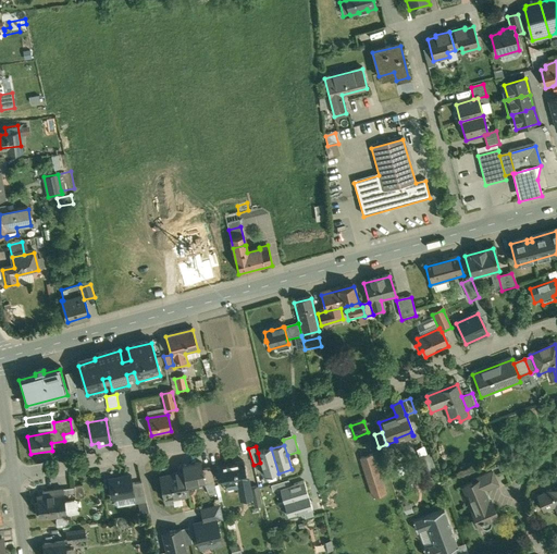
[(271,448),(258,453),(260,463),(264,477),(279,474),(271,448)]
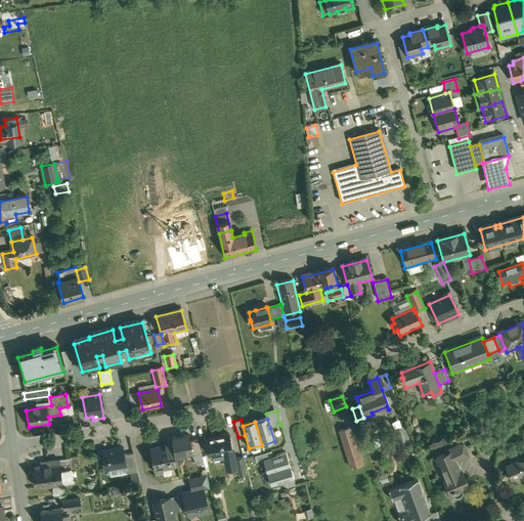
[(362,465),(350,429),(339,432),(350,469),(362,465)]
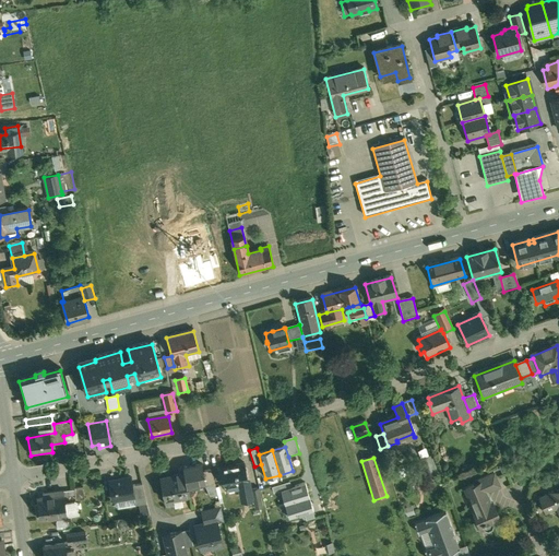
[(244,463),(217,469),(219,478),(222,477),(224,485),(226,484),(228,494),(240,492),(238,484),(247,482),(244,463)]
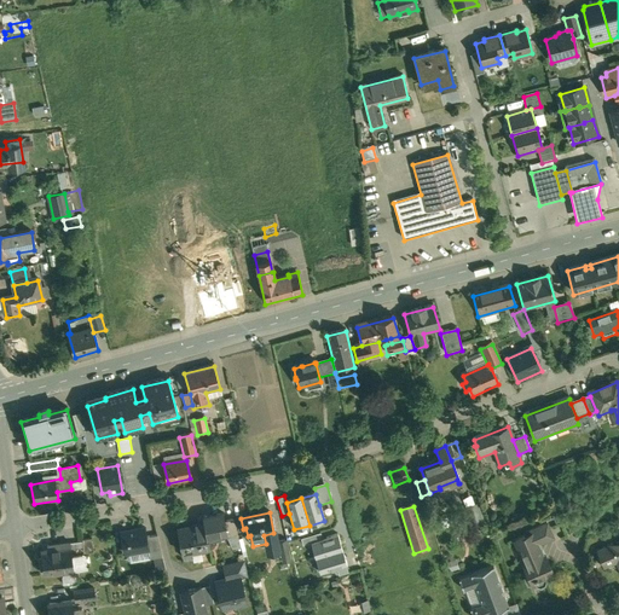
[(223,515),(203,518),(204,527),(190,531),(190,528),(177,531),(181,555),(183,555),(183,560),(192,557),(191,552),(209,550),(207,538),(226,534),(226,533),(225,522),(223,515)]
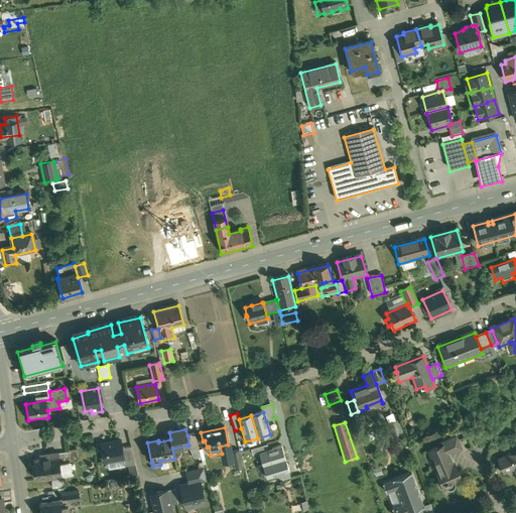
[(195,434),(187,435),(188,444),(188,445),(188,449),(198,446),(195,434)]
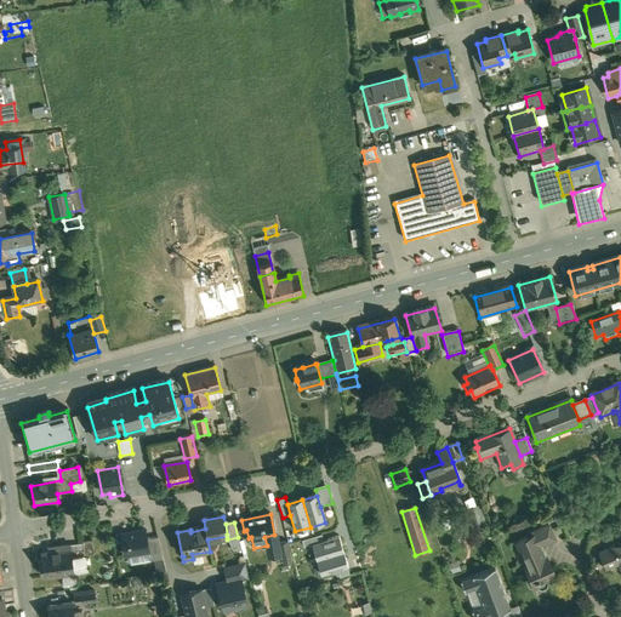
[(554,542),(548,527),(531,535),(534,540),(537,537),(542,548),(554,542)]
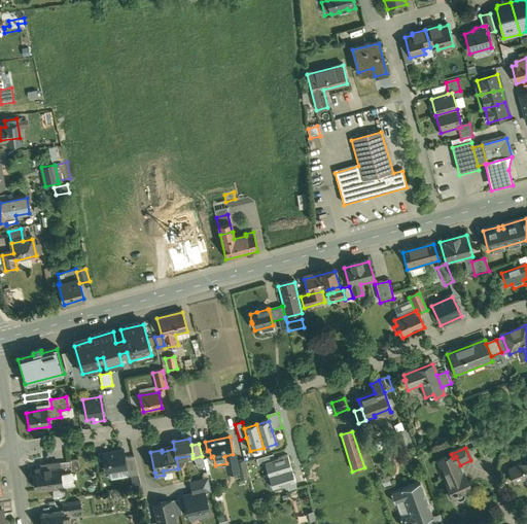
[(124,451),(103,455),(106,473),(126,468),(127,468),(125,459),(124,451)]
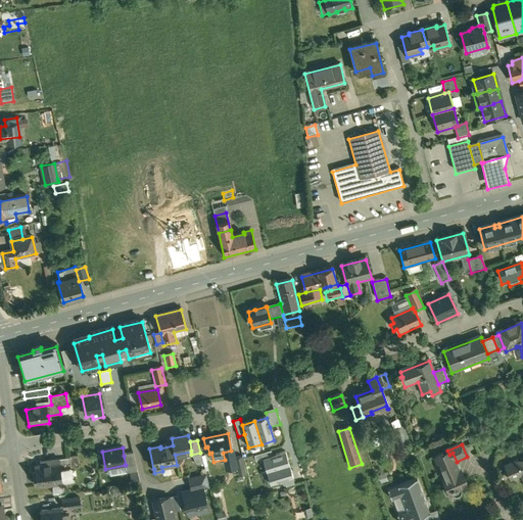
[(226,468),(236,466),(234,459),(233,451),(231,451),(223,453),(225,460),(226,468)]
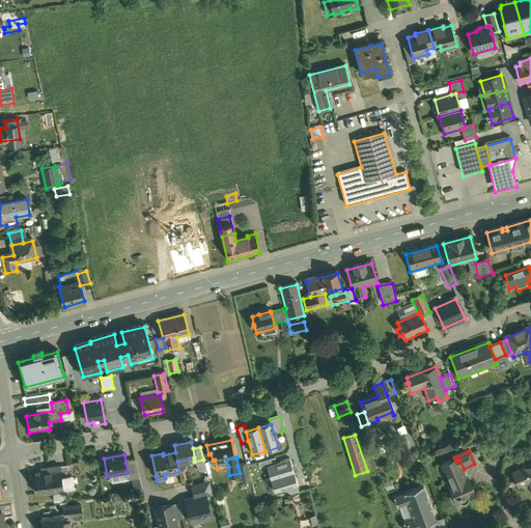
[(275,459),(258,464),(259,469),(267,467),(277,464),(275,459)]
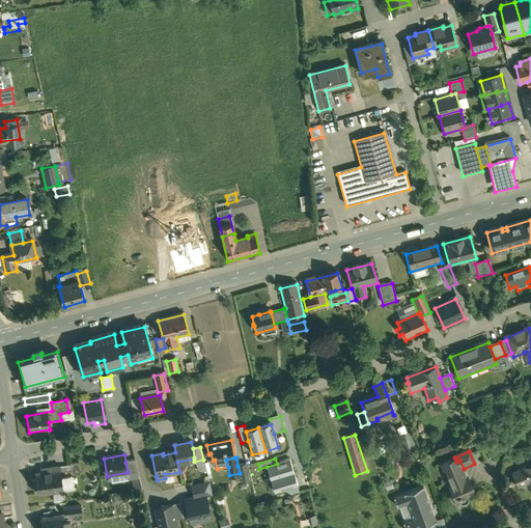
[(466,479),(463,473),(465,472),(464,469),(459,460),(456,462),(451,464),(450,463),(442,466),(450,485),(448,487),(455,503),(458,502),(459,504),(463,505),(467,504),(469,500),(468,498),(475,495),(468,480),(468,479),(467,479),(466,479)]
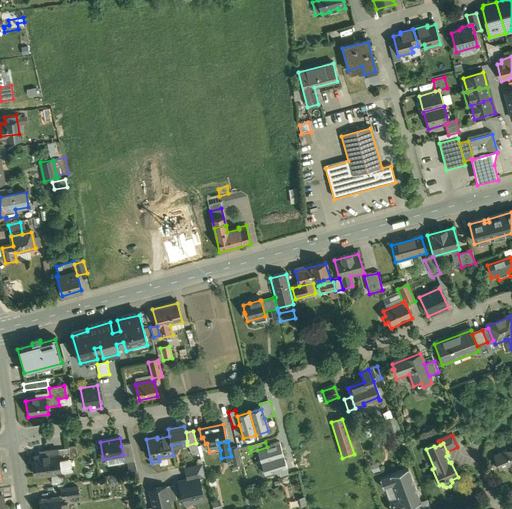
[(130,444),(121,446),(123,455),(122,455),(124,463),(134,461),(130,444)]
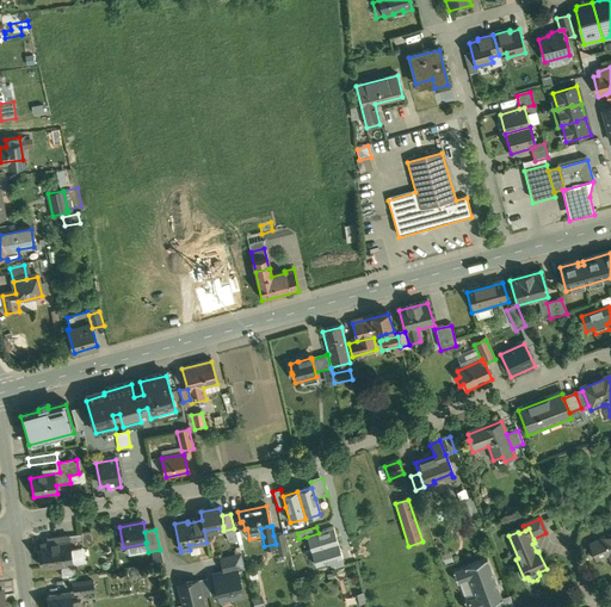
[(319,533),(307,537),(312,552),(338,544),(333,530),(319,533)]
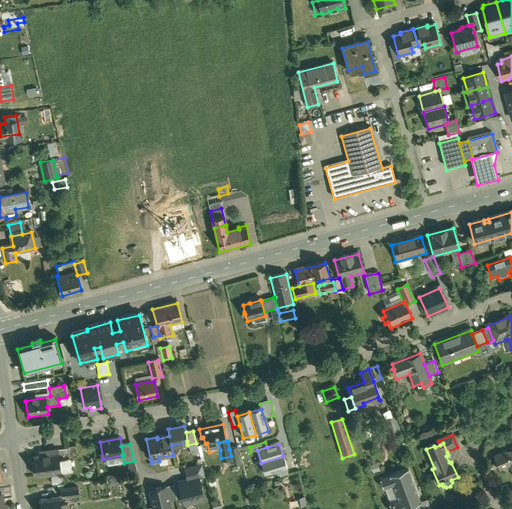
[(76,447),(67,448),(69,460),(77,459),(76,447)]
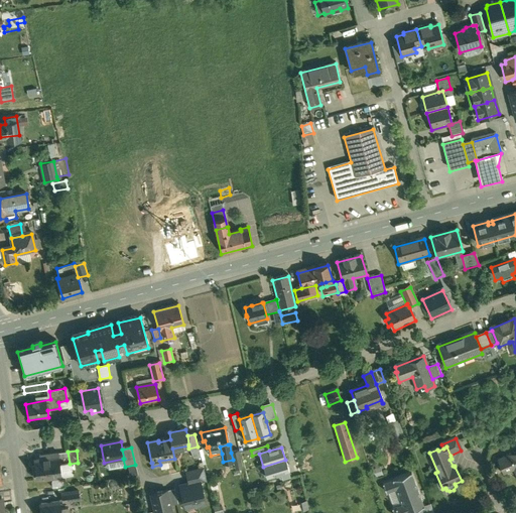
[(239,451),(231,453),(233,460),(234,464),(242,463),(239,451)]
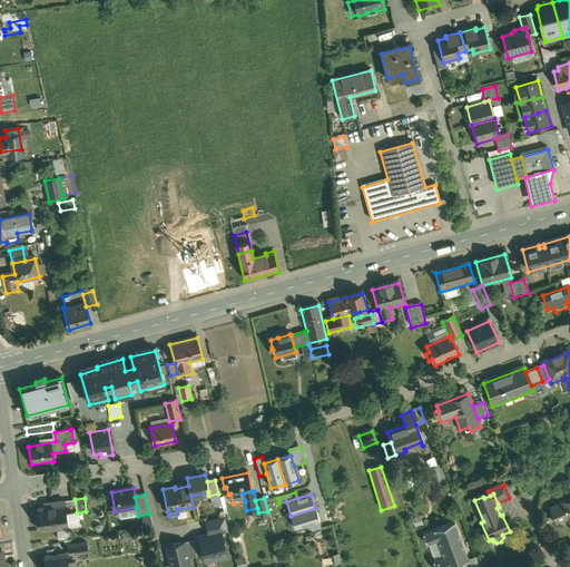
[(561,505),(550,510),(554,521),(567,516),(569,524),(569,500),(561,504),(561,505)]
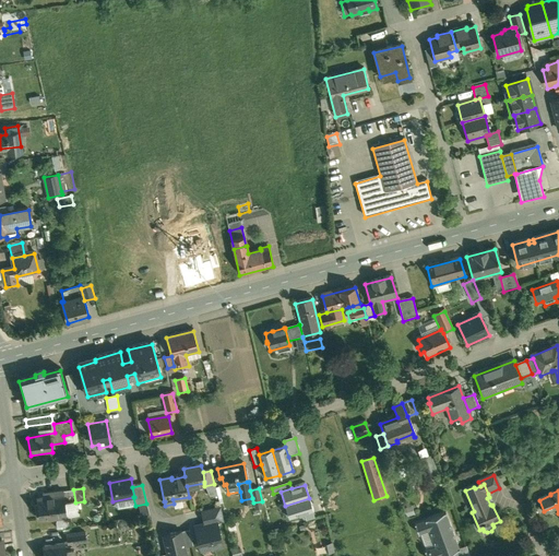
[(63,493),(43,496),(44,499),(37,500),(39,521),(67,518),(67,516),(72,515),(70,505),(64,506),(63,493)]
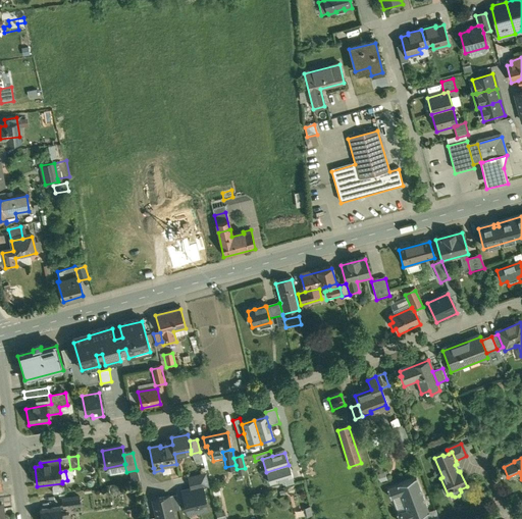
[(289,465),(266,472),(270,484),(283,480),(292,478),(293,477),(289,465)]
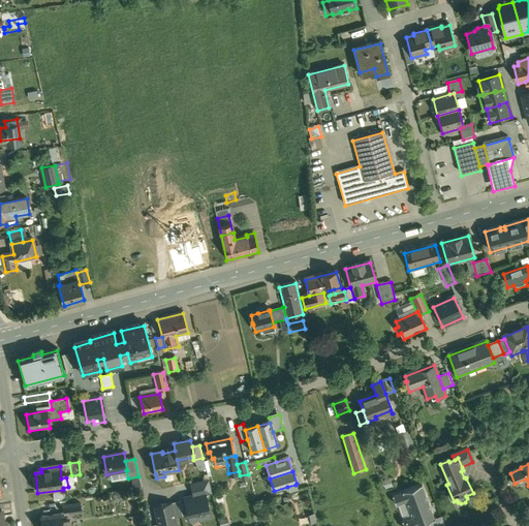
[(190,485),(193,497),(205,495),(211,493),(208,481),(190,485)]
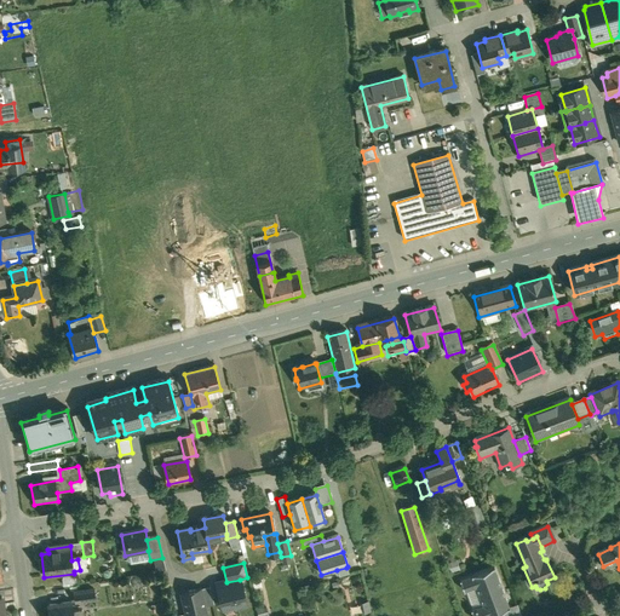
[(346,568),(337,570),(339,577),(349,575),(346,568)]
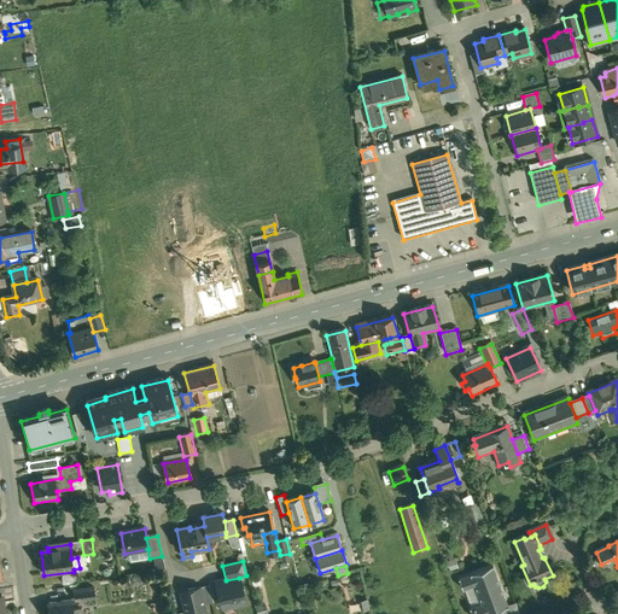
[(493,567),(458,580),(462,591),(474,586),(481,604),(470,609),(471,613),(491,613),(508,608),(493,567)]
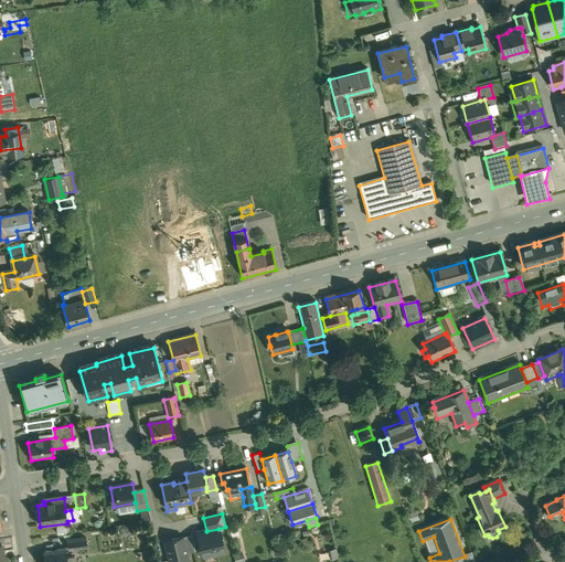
[(206,531),(198,533),(203,557),(214,554),(217,555),(222,554),(224,552),(219,529),(206,531)]
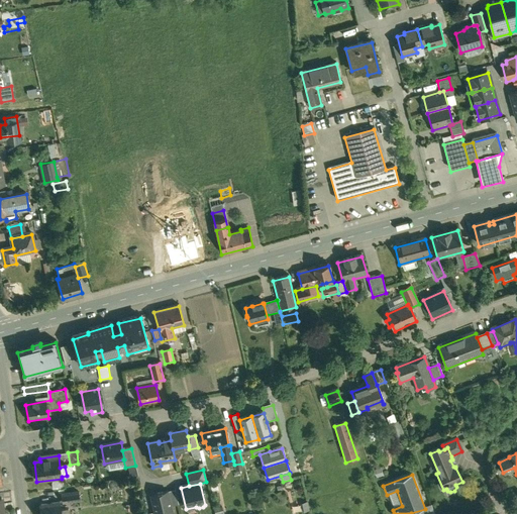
[(171,507),(178,505),(175,491),(167,493),(171,507)]
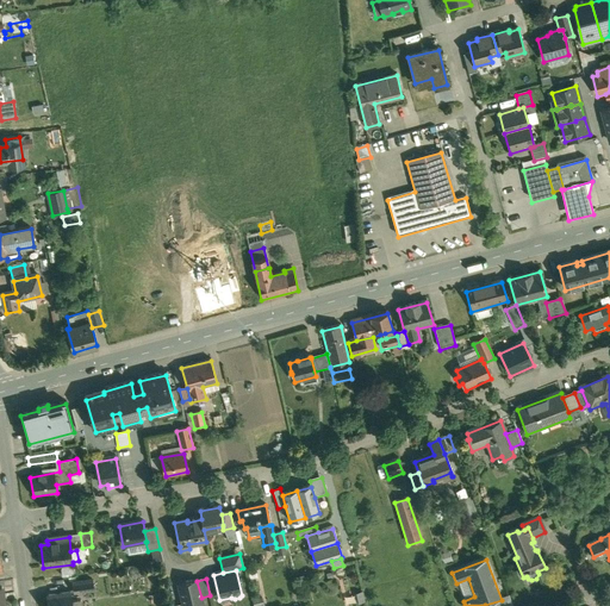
[(197,581),(179,585),(184,605),(203,605),(201,598),(197,581)]
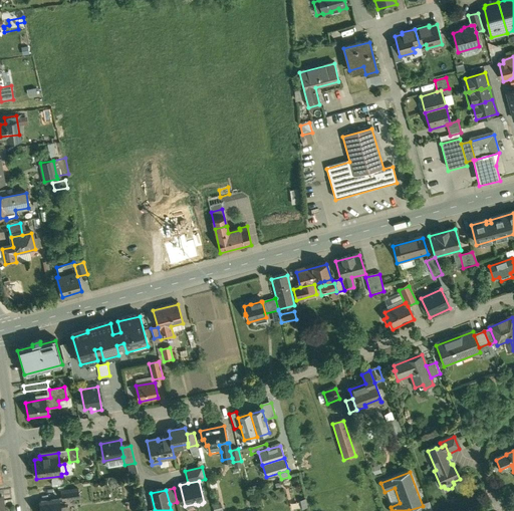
[(78,491),(61,493),(62,501),(79,499),(78,491)]
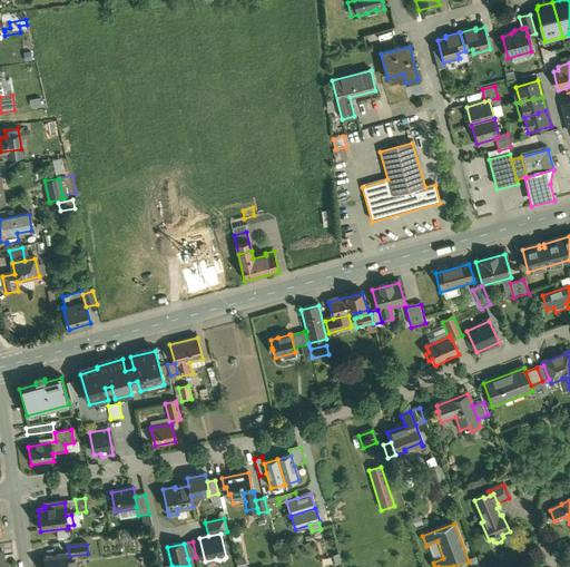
[(338,555),(332,557),(334,566),(341,564),(338,555)]
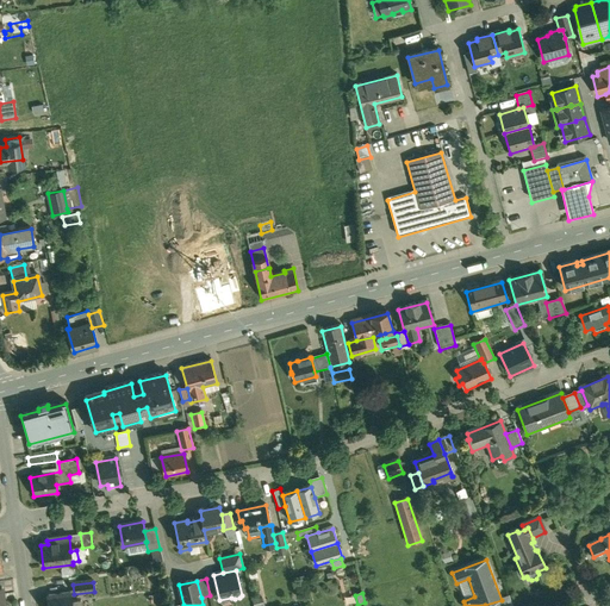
[(70,594),(48,598),(47,598),(48,605),(72,605),(72,604),(70,594)]
